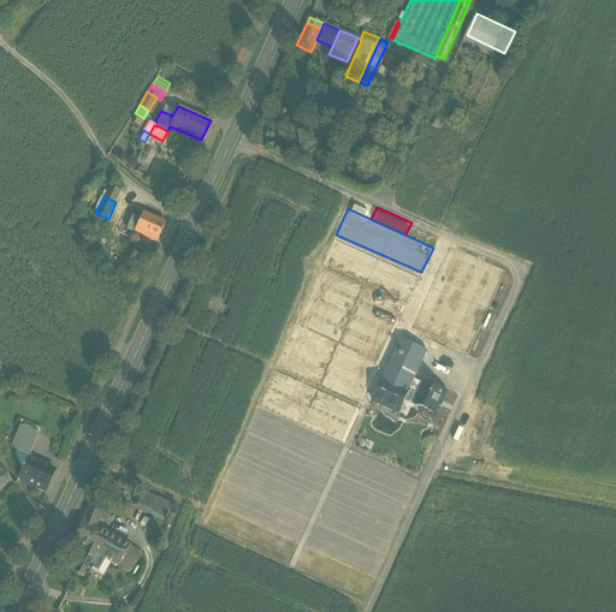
[(165,221),(142,211),(140,217),(134,230),(155,241),(165,221)]
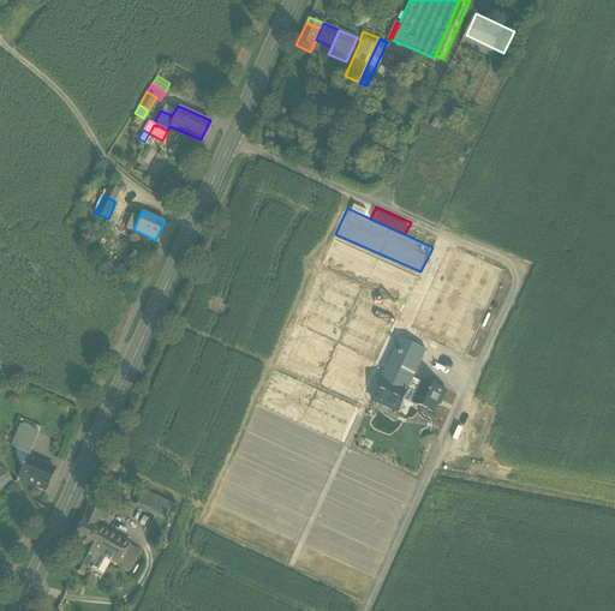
[(139,216),(131,214),(126,226),(133,229),(139,216)]
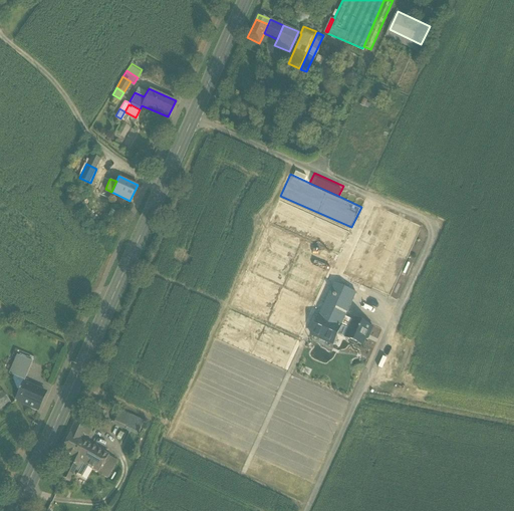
[(350,230),(279,198),(269,219),(340,251),(350,230)]
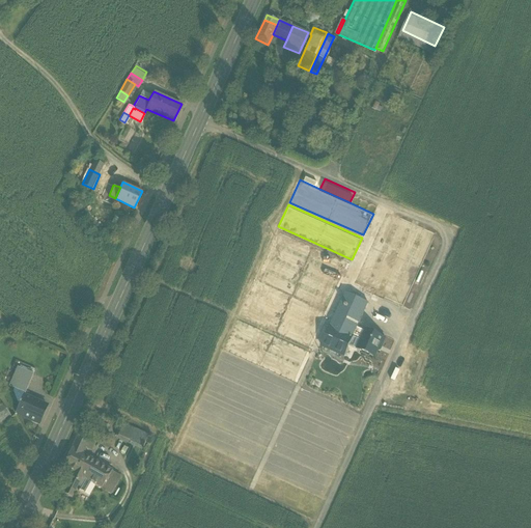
[(380,216),(373,214),(363,234),(362,238),(352,259),(351,262),(329,311),(314,341),(320,344),(330,325),(345,290),(350,281),(380,216)]
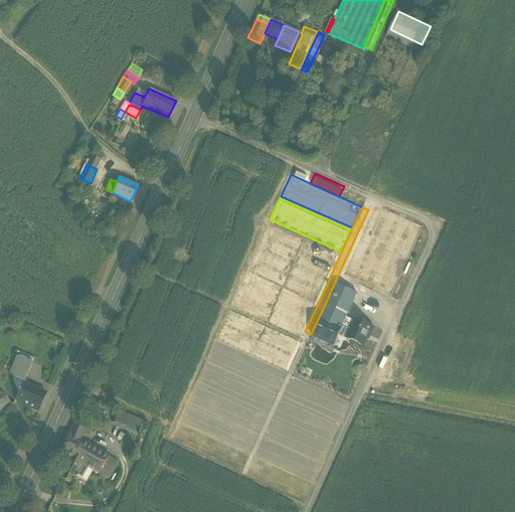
[(394,212),(362,284),(390,296),(422,225),(394,212)]
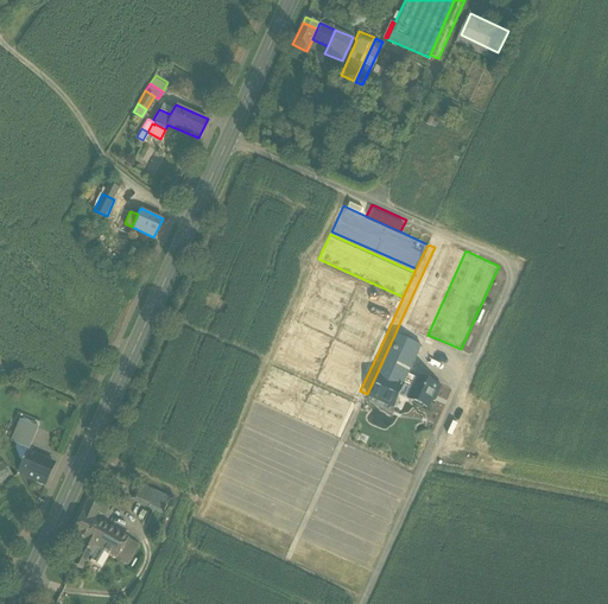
[(401,300),(317,262),(292,317),(377,356),(401,300)]
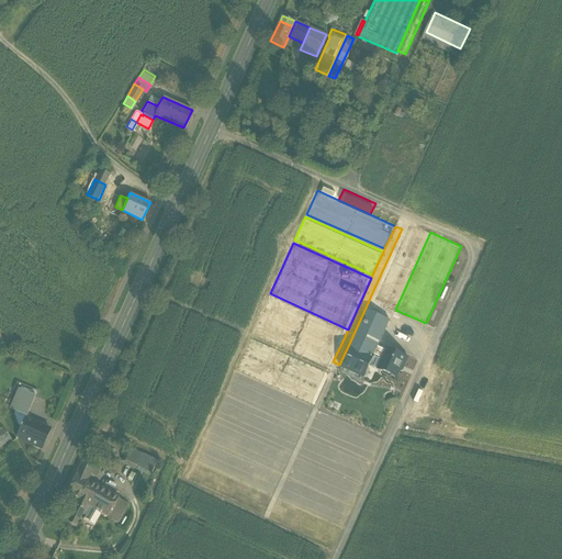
[(370,298),(366,308),(390,319),(393,309),(370,298)]
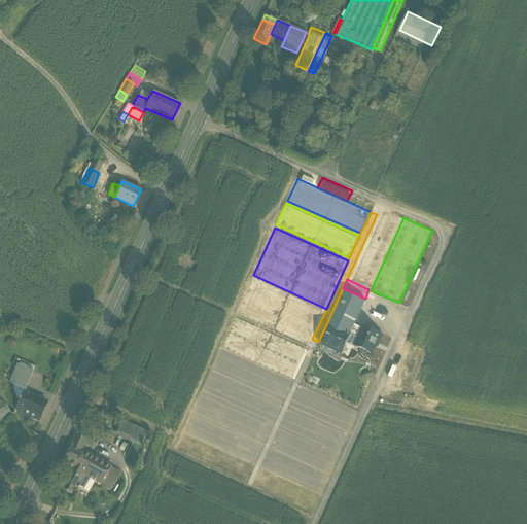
[(343,288),(327,322),(350,333),(354,323),(365,299),(343,288)]
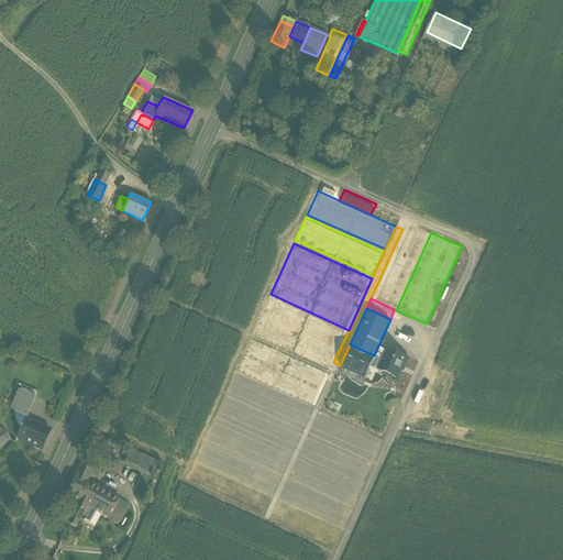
[(374,355),(350,344),(340,365),(364,376),(374,355)]
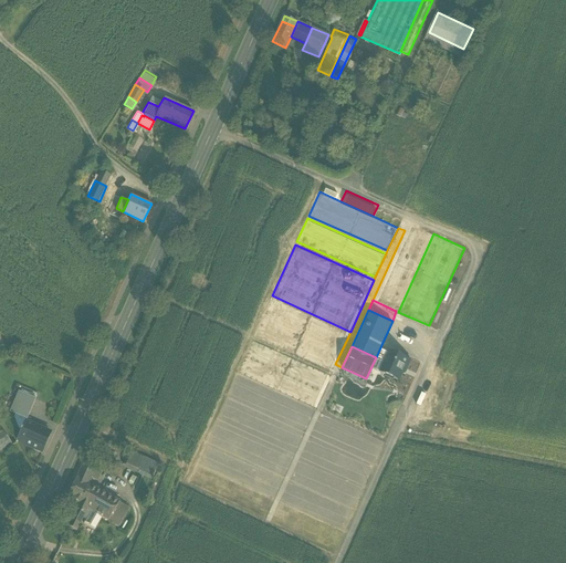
[(410,360),(390,351),(390,352),(380,347),(376,357),(386,362),(381,371),(399,378),(405,365),(407,366),(410,360)]
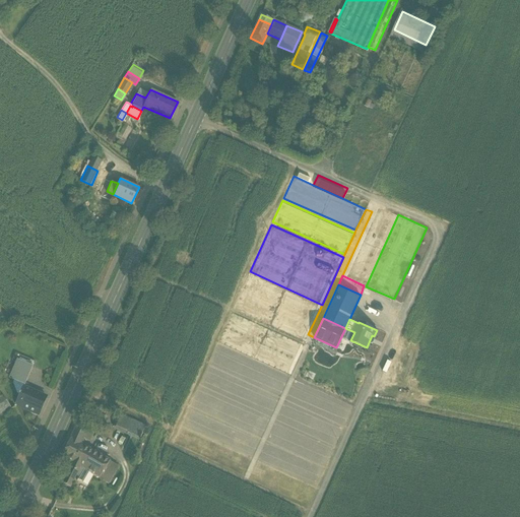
[(33,365),(17,358),(9,377),(13,379),(24,383),(33,365)]
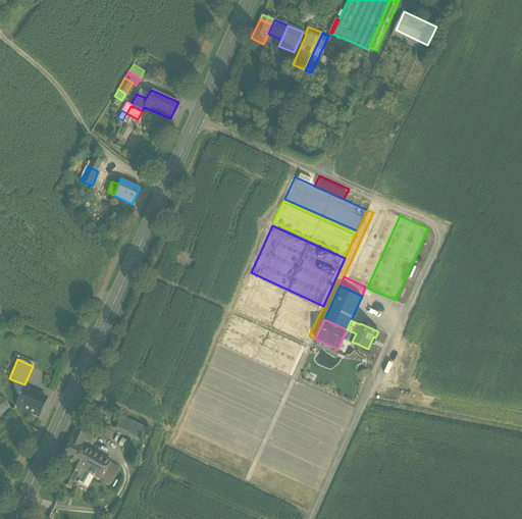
[(46,397),(35,393),(23,387),(24,384),(13,380),(12,382),(16,394),(19,395),(15,404),(15,405),(27,410),(39,415),(46,397)]
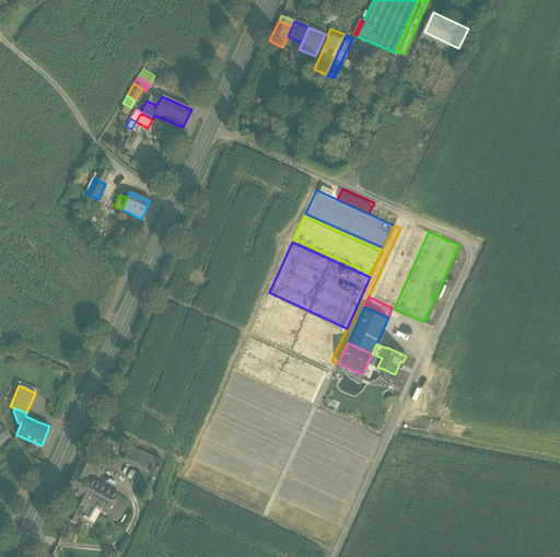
[(438,415),(418,412),(416,422),(435,427),(438,415)]
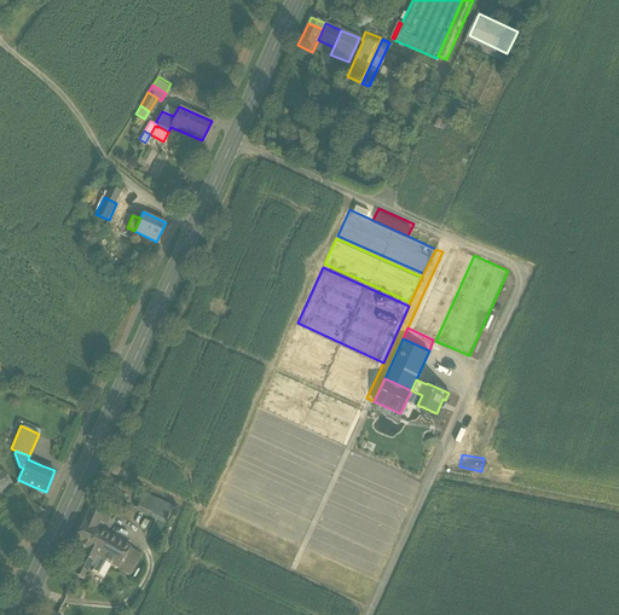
[(0,468),(0,489),(12,481),(3,468),(0,468)]
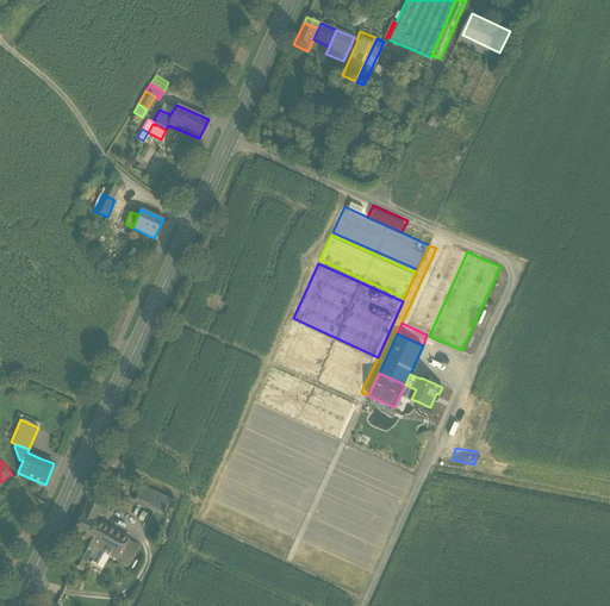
[(155,491),(142,485),(135,499),(149,505),(155,491)]
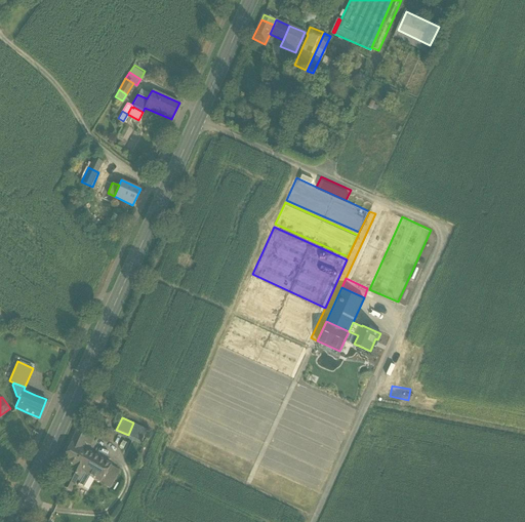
[(88,432),(77,427),(73,436),(85,441),(88,432)]
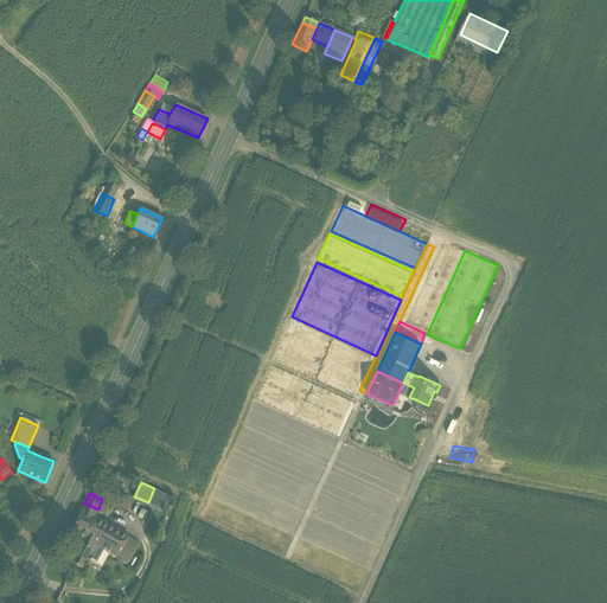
[(98,510),(84,504),(71,532),(84,538),(95,517),(98,510)]
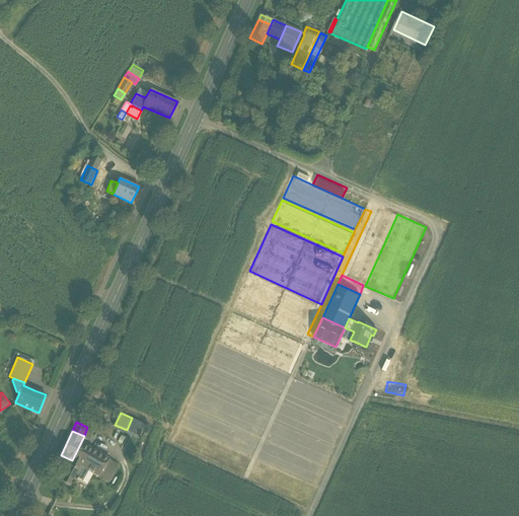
[(92,448),(81,442),(72,460),(80,465),(81,466),(92,448)]
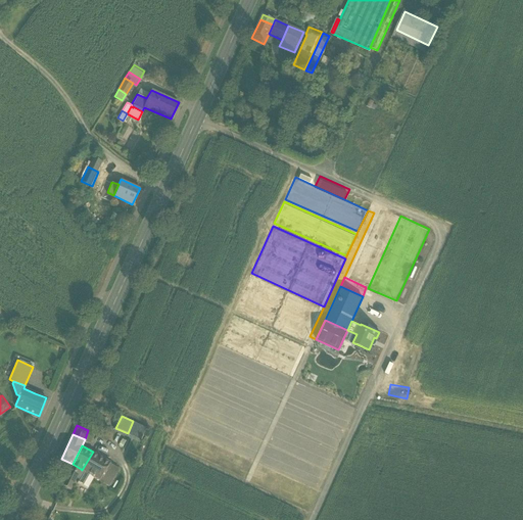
[(110,462),(93,452),(82,470),(99,479),(108,465),(110,462)]
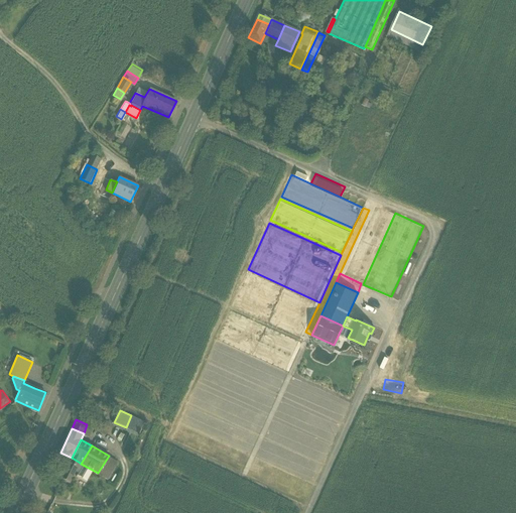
[(72,458),(61,478),(70,482),(80,463),(72,458)]
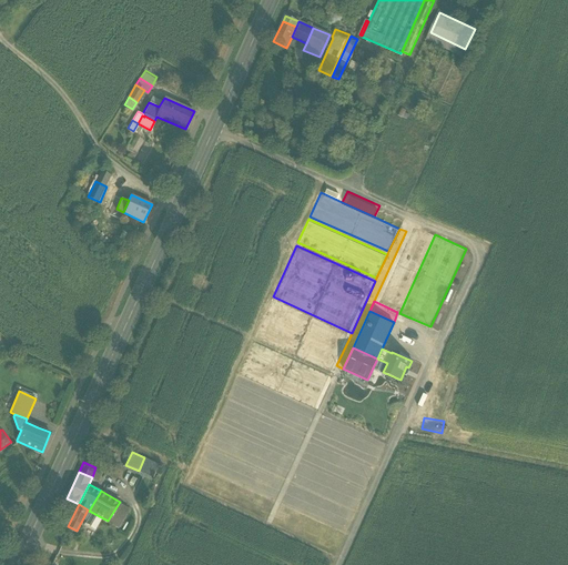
[(118,505),(108,521),(118,527),(128,511),(118,505)]
